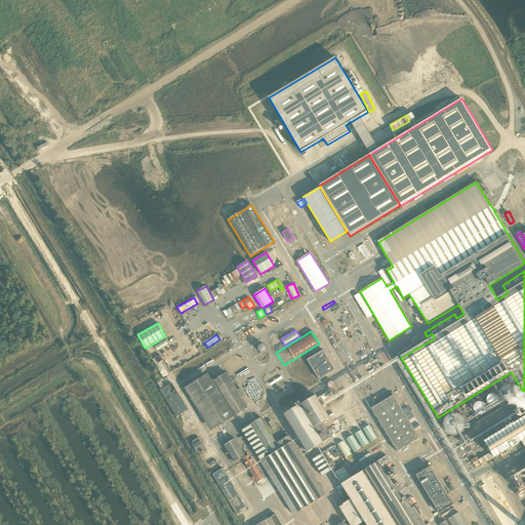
[(165,338),(154,346),(157,351),(168,344),(165,338)]
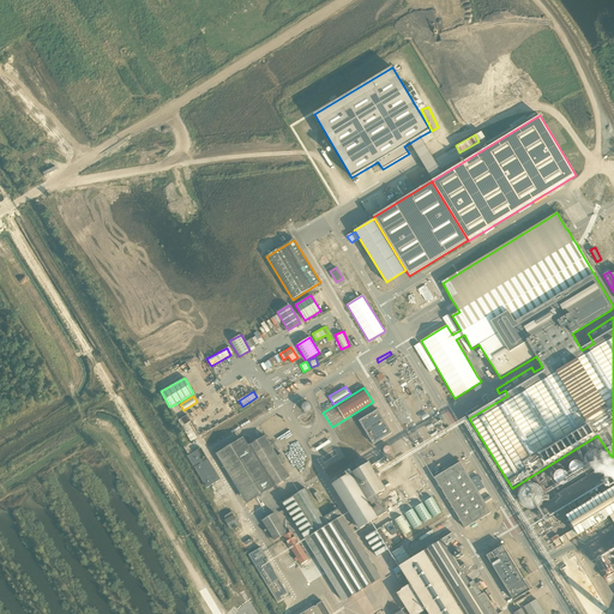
[(359,421),(373,445),(392,433),(378,410),(359,421)]
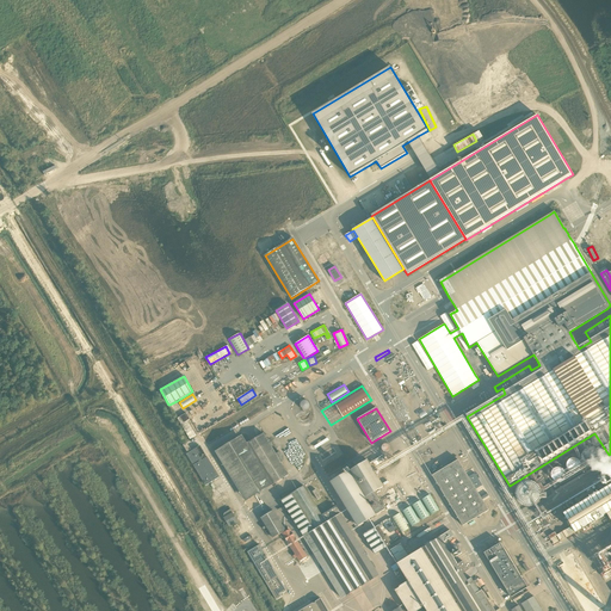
[(179,417),(177,418),(190,439),(196,436),(186,420),(190,419),(186,413),(179,417)]
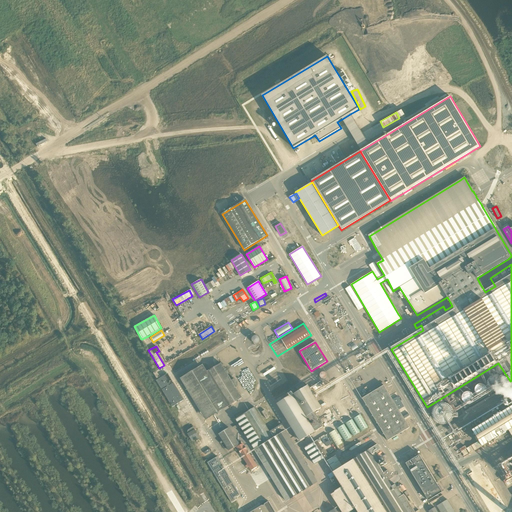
[(231,380),(221,363),(207,372),(228,406),(242,398),(236,388),(237,386),(236,383),(237,383),(234,379),(231,380)]
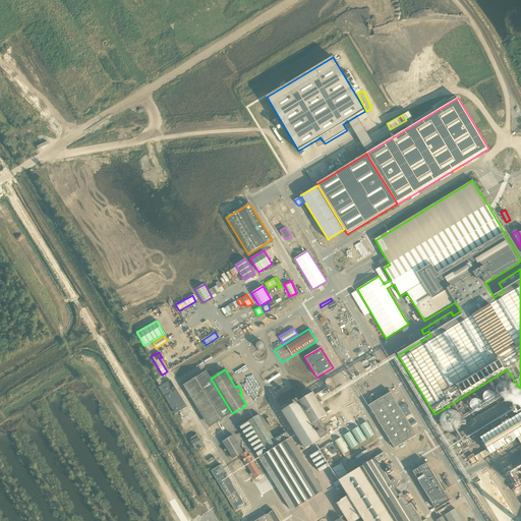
[(170,394),(169,394),(165,397),(175,414),(187,407),(176,390),(172,392),(171,391),(176,389),(170,381),(159,388),(164,396),(169,393),(170,394)]
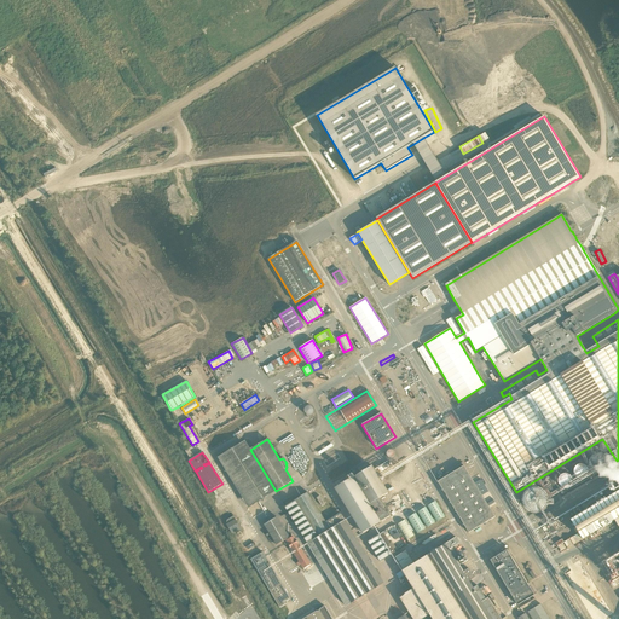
[(602,462),(602,460),(601,458),(601,457),(599,456),(596,455),(595,456),(594,456),(591,457),(590,460),(589,462),(590,464),(590,466),(591,467),(593,468),(594,468),(595,468),(597,468),(600,468),(600,467),(601,466),(602,464),(602,462)]
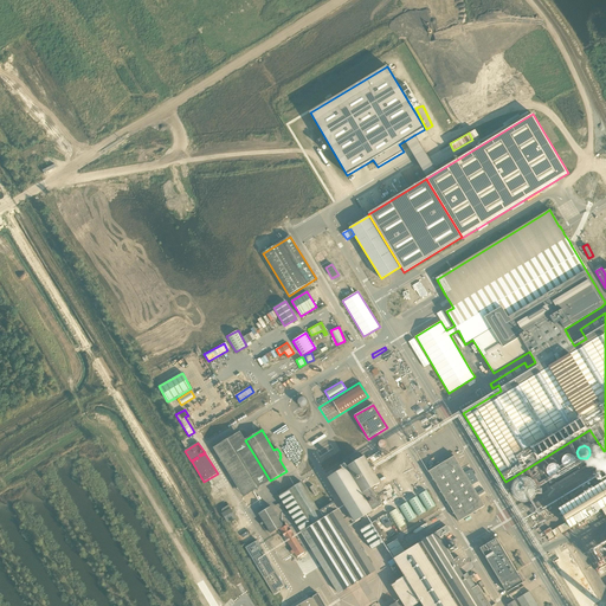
[(346,463),(348,466),(347,468),(345,465),(342,468),(341,466),(327,475),(355,522),(382,505),(372,489),(380,483),(365,457),(361,458),(359,455),(346,463)]
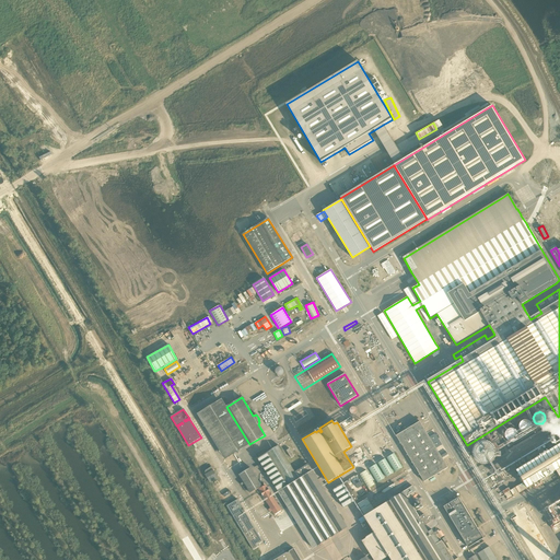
[(532,427),(532,426),(532,424),(532,423),(531,422),(529,421),(527,420),(526,420),(525,420),(523,420),(522,421),(521,421),(520,422),(520,423),(520,426),(520,428),(520,429),(521,430),(521,431),(522,431),(523,432),(525,432),(527,432),(528,431),(529,431),(531,430),(532,429),(532,427)]
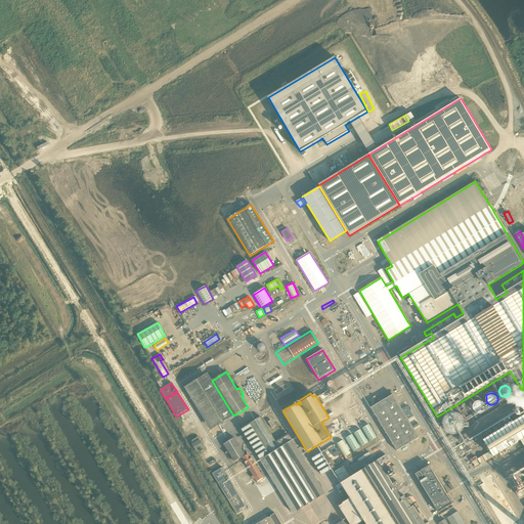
[(420,438),(393,395),(372,408),(397,451),(420,438)]
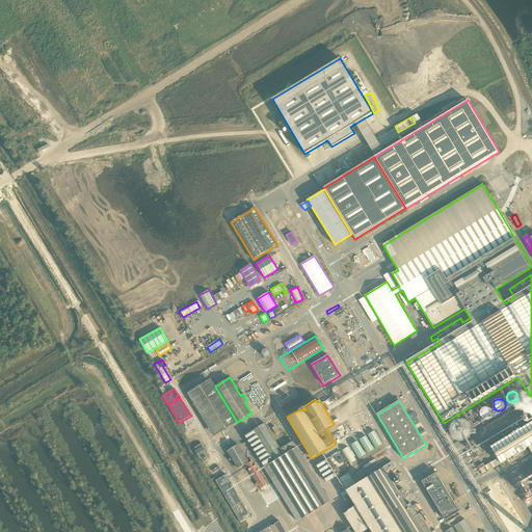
[(491,415),(491,414),(491,413),(491,411),(490,410),(489,409),(487,408),(486,407),(485,407),(484,407),(482,408),(481,409),(480,410),(480,411),(479,413),(479,414),(480,416),(481,418),(482,419),(483,420),(485,420),(486,420),(487,420),(489,419),(490,418),(491,417),(491,415)]
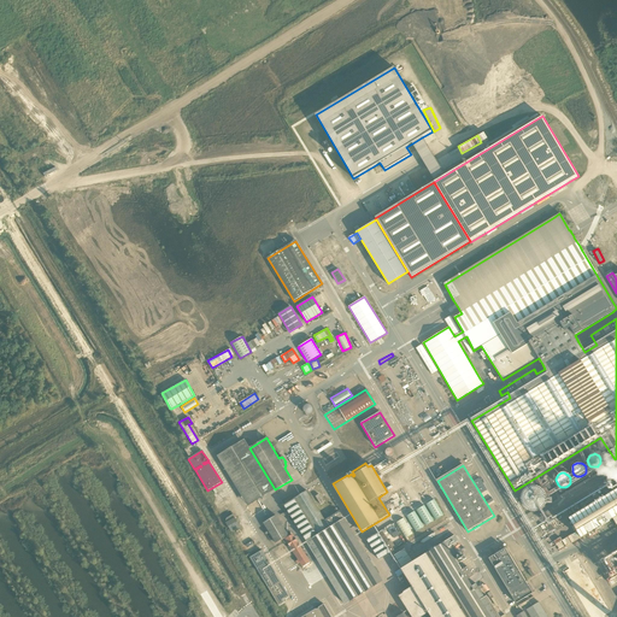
[(545,498),(545,495),(545,493),(544,491),(541,488),(539,487),(538,486),(535,485),(533,485),(530,485),(528,486),(526,487),(523,488),(522,491),(521,492),(519,494),(519,497),(519,499),(521,503),(522,505),(523,506),(526,509),(528,510),(529,510),(533,510),(535,510),(538,510),(540,509),(541,506),(544,504),(545,503),(545,500),(545,498)]
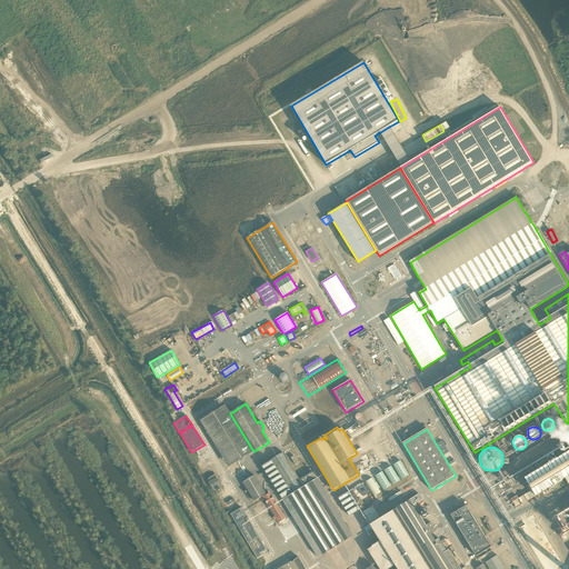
[(352,537),(313,472),(300,481),(283,452),(262,466),(318,558),(352,537)]
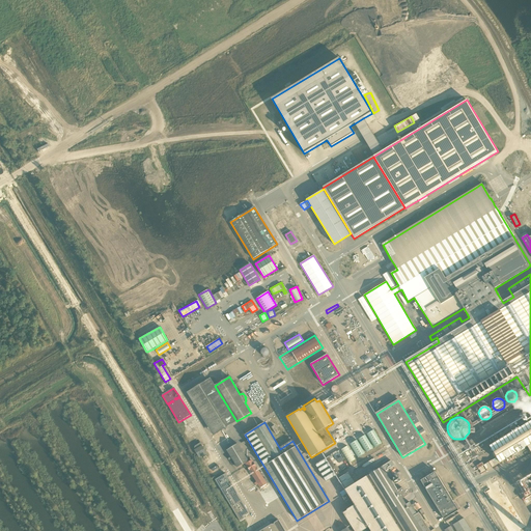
[(530,422),(491,447),(497,457),(499,463),(500,464),(530,444),(530,422)]
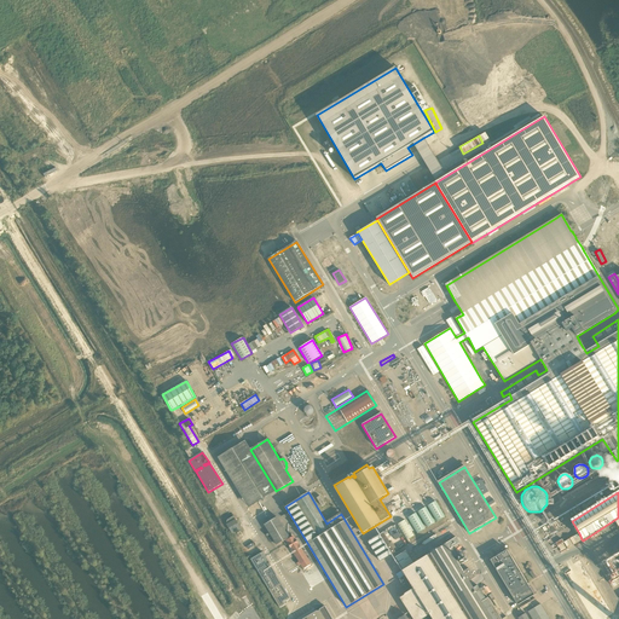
[(434,502),(427,505),(437,522),(444,518),(445,516),(435,501),(434,502)]
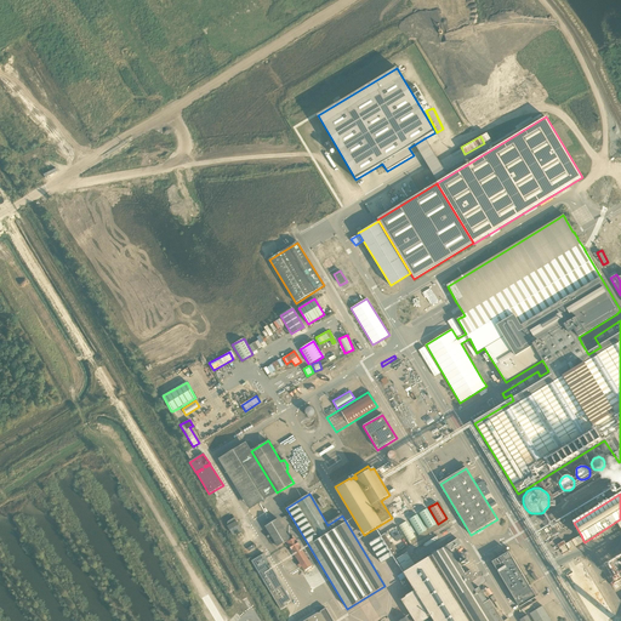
[(556,522),(569,513),(565,507),(552,516),(556,522)]
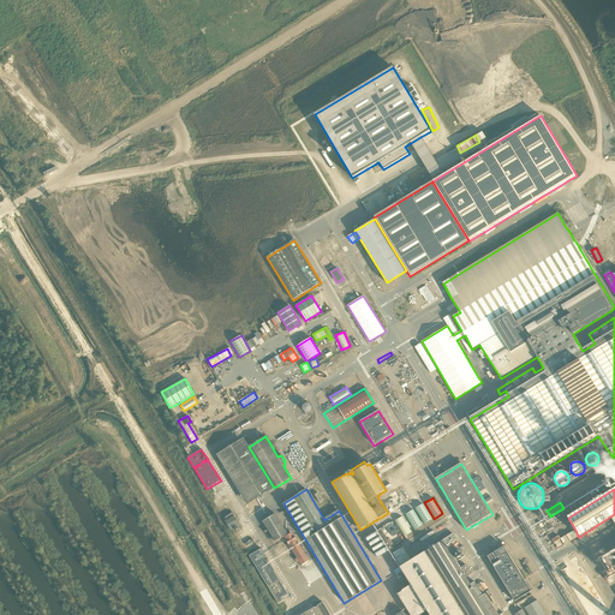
[(423,503),(415,508),(424,524),(433,519),(423,503)]
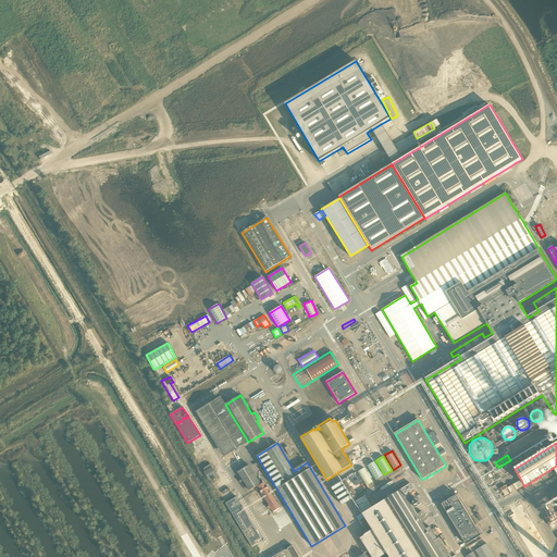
[(374,461),(367,466),(375,480),(383,475),(374,461)]
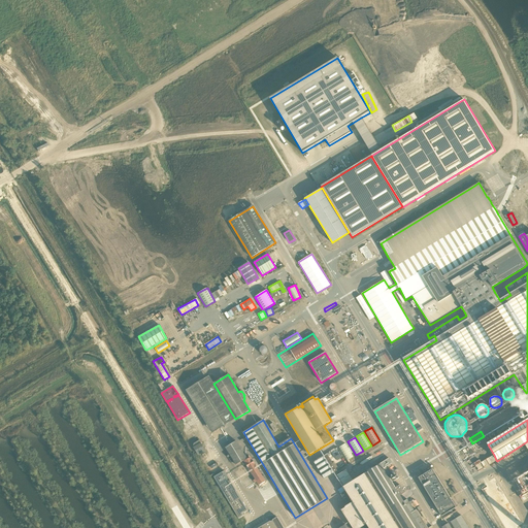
[(199,440),(194,443),(193,447),(197,455),(201,456),(206,453),(199,440)]
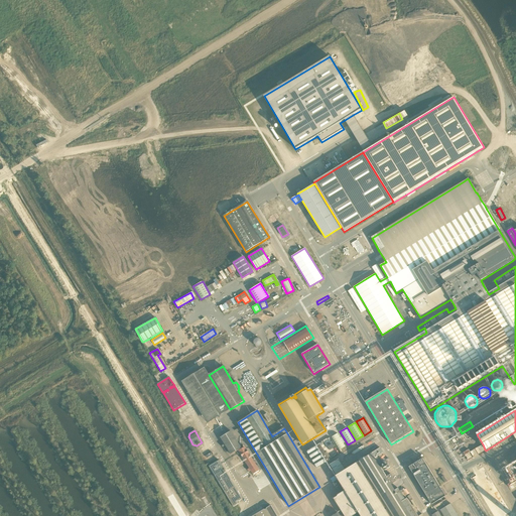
[(231,455),(241,448),(231,431),(221,437),(231,455)]
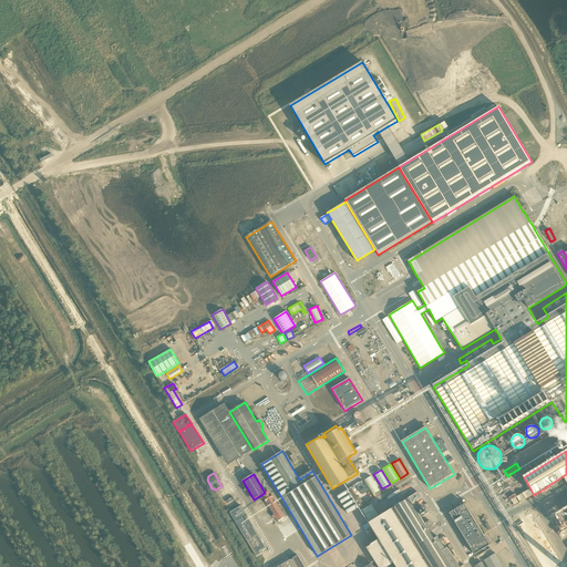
[(371,494),(379,491),(371,475),(363,480),(371,494)]
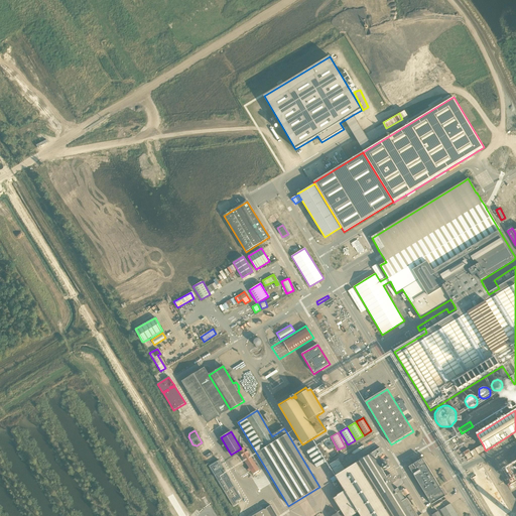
[(330,460),(332,459),(327,452),(325,453),(320,444),(316,446),(315,445),(306,452),(317,469),(330,461),(330,460)]
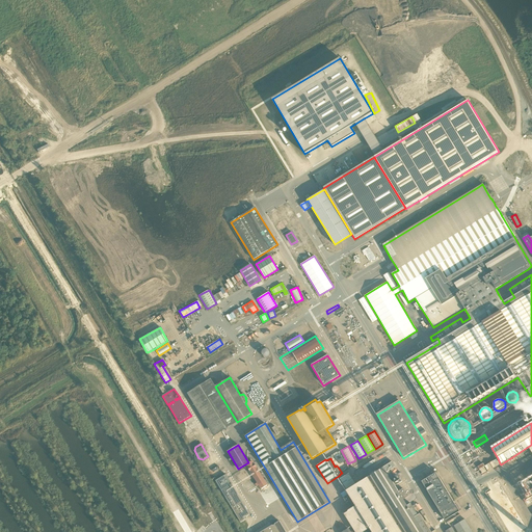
[(253,461),(246,466),(258,483),(256,484),(257,486),(259,485),(261,489),(267,485),(253,461)]
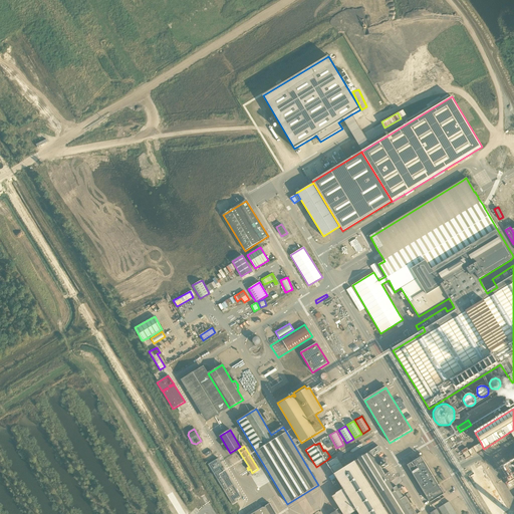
[(337,458),(329,464),(335,474),(334,475),(337,478),(332,481),(334,485),(339,493),(332,497),(342,513),(350,513),(353,513),(354,513),(416,513),(406,497),(404,498),(397,487),(394,489),(377,464),(377,463),(380,462),(377,458),(375,455),(377,454),(381,451),(379,447),(377,448),(354,462),(344,469),(337,458)]
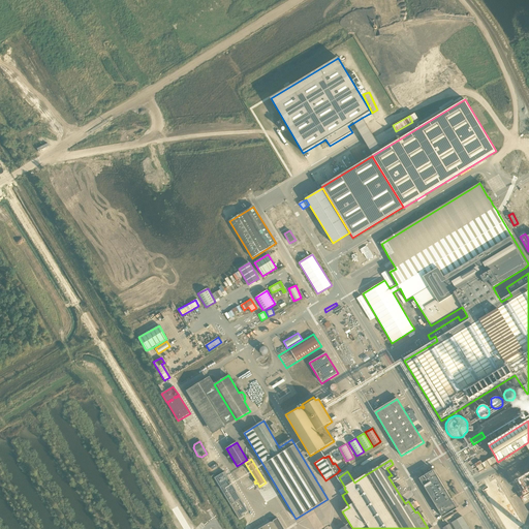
[(458,509),(434,470),(419,479),(443,518),(458,509)]
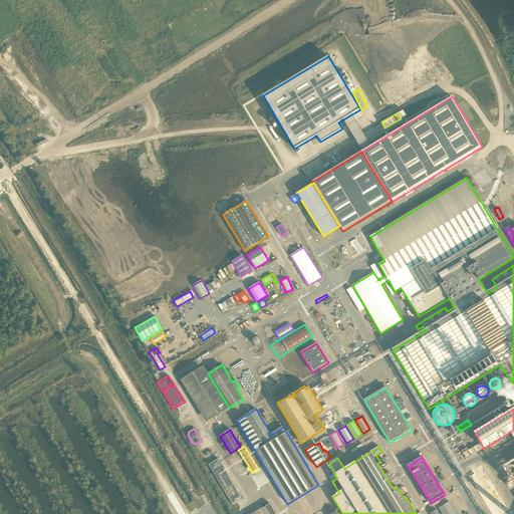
[(220,470),(224,468),(218,459),(208,465),(214,474),(218,481),(232,505),(237,502),(236,500),(241,497),(226,471),(222,473),(220,470)]
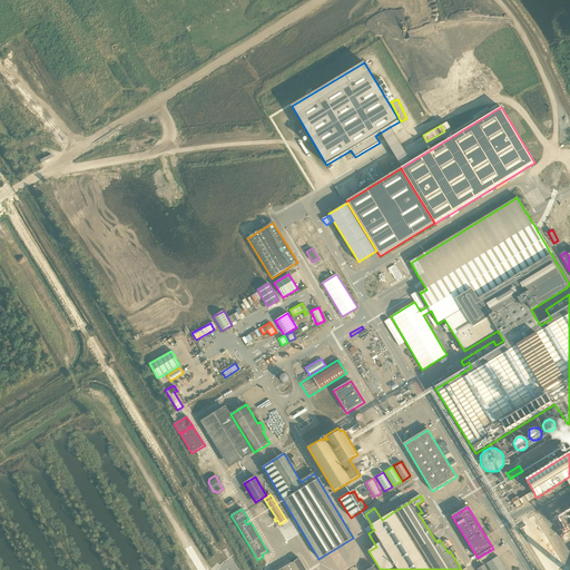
[(436,532),(431,523),(426,527),(432,534),(436,532)]
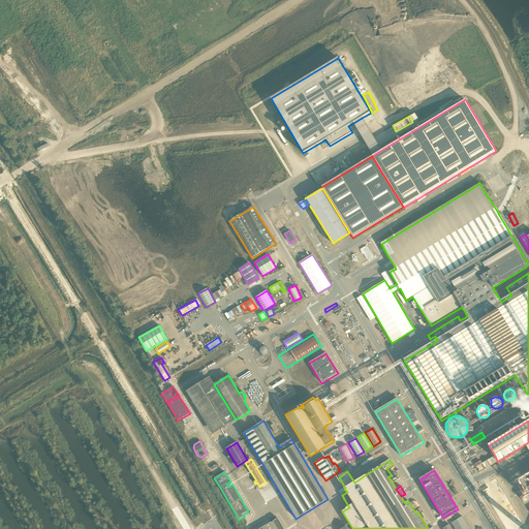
[(442,528),(469,528),(462,516),(450,523),(455,528),(452,528),(449,524),(442,528)]
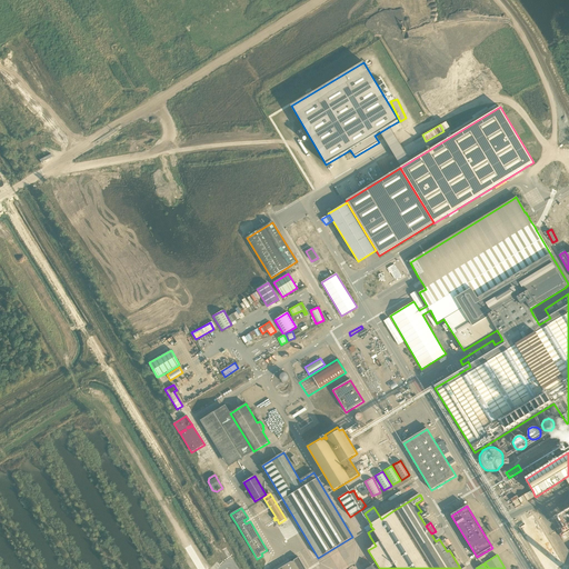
[(305,568),(298,557),(293,560),(293,561),(292,562),(291,561),(278,568),(305,568)]
